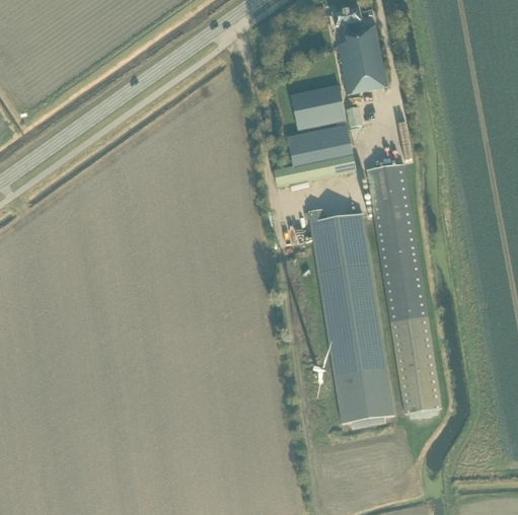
[(360,21),(357,7),(347,9),(347,8),(342,9),(342,10),(331,12),(335,26),(336,25),(339,43),(336,44),(347,93),(387,85),(373,24),(353,28),(351,22),(360,21)]
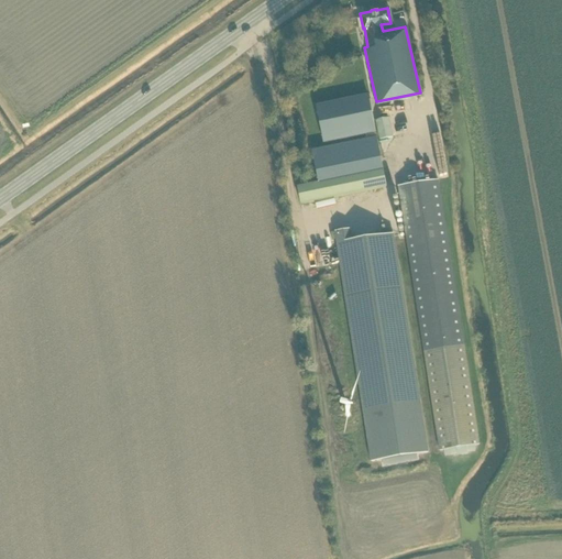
[(374,130),(375,129),(366,91),(315,102),(322,140),(348,135),(363,132),(364,131),(365,136),(310,148),(317,181),(296,185),(299,201),(386,184),(382,166),(375,134),(374,130)]
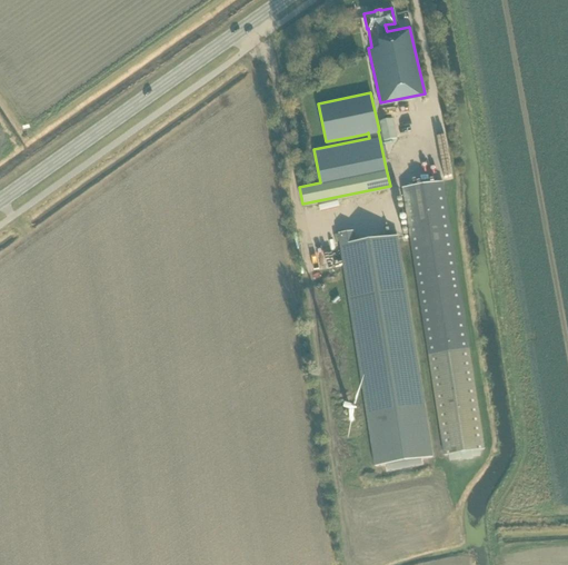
[(382,138),(396,135),(391,116),(378,118),(382,138)]
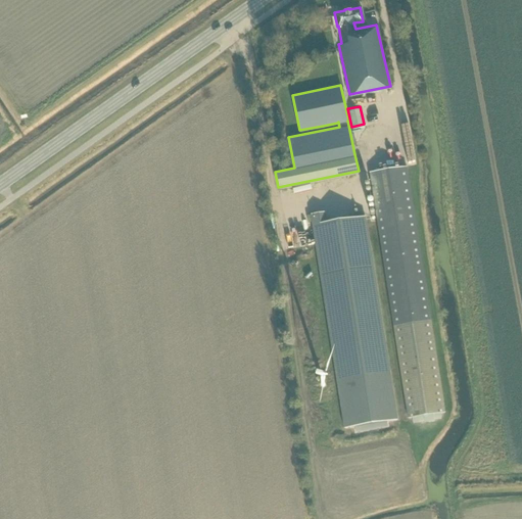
[(443,410),(429,319),(406,164),(391,167),(369,171),(392,324),(393,324),(408,416),(443,410)]
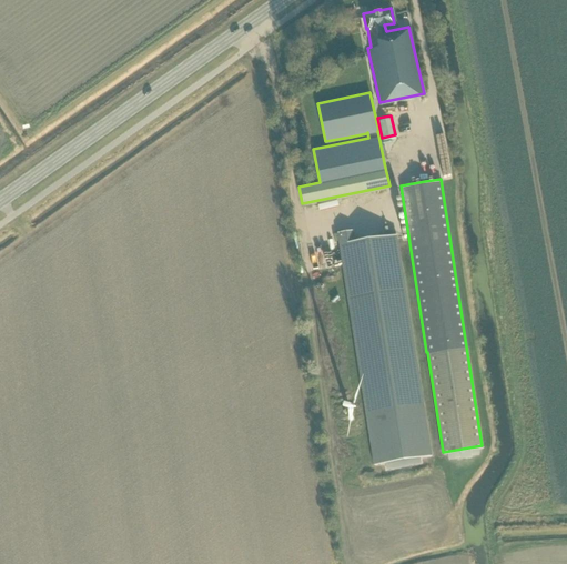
[(337,231),(375,462),(431,453),(395,233),(353,240),(352,229),(337,231)]
